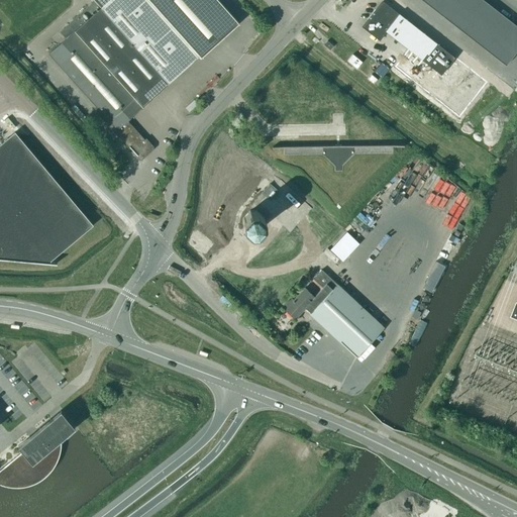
[(238,22),(218,0),(93,0),(95,1),(60,32),(66,38),(48,54),(96,107),(93,109),(118,137),(120,136),(133,151),(132,152),(138,160),(141,160),(152,149),(152,146),(151,146),(126,120),(198,56),(200,58),(238,22)]
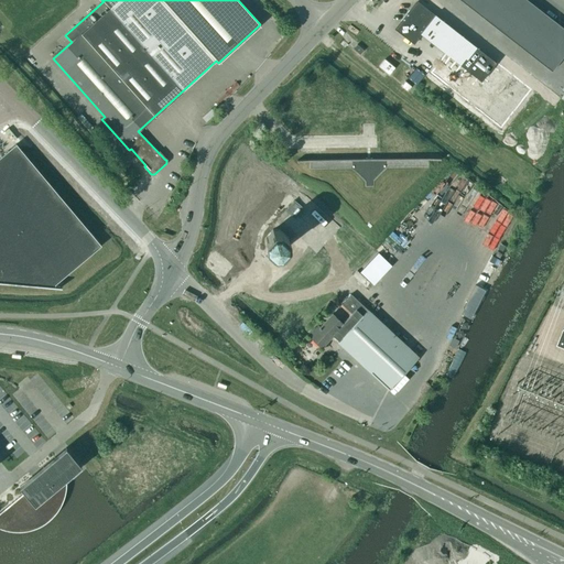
[(459,0),(552,73),(563,56),(563,30),(525,0),(459,0)]
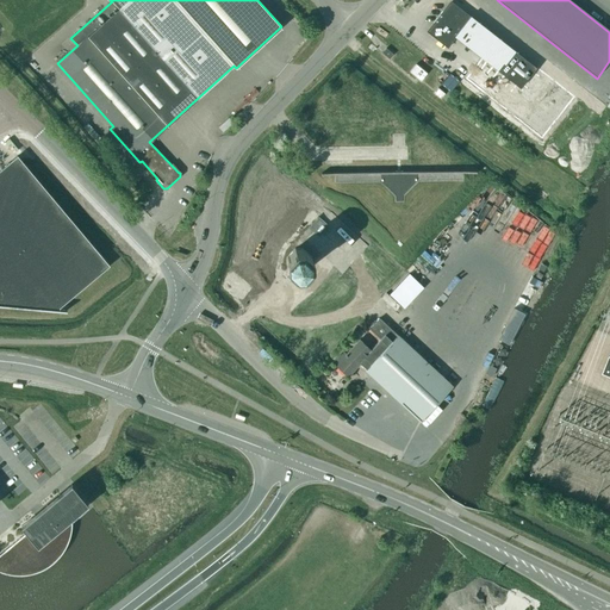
[(434,36),(447,47),(455,37),(521,88),(536,68),(471,16),(470,17),(454,6),(447,6),(433,25),(434,36)]
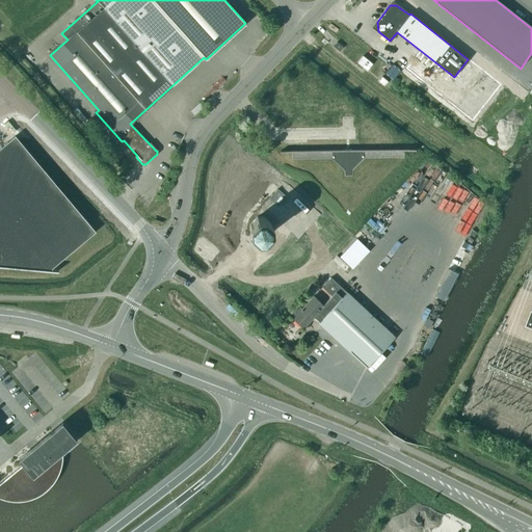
[(340,52),(343,48),(337,42),(334,47),(340,52)]
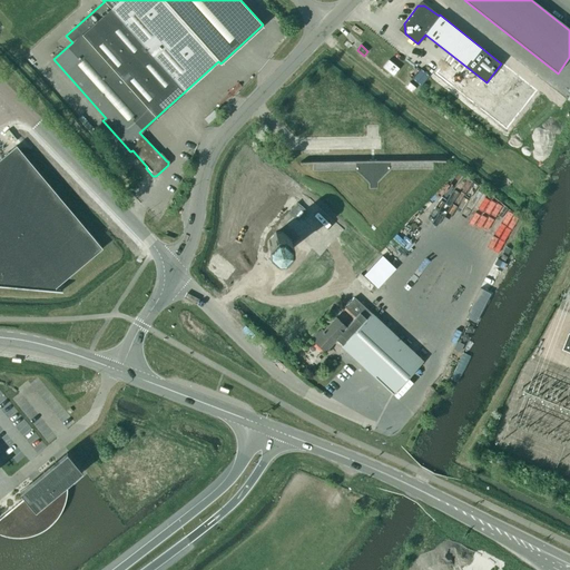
[(399,69),(389,60),(383,67),(393,76),(399,69)]
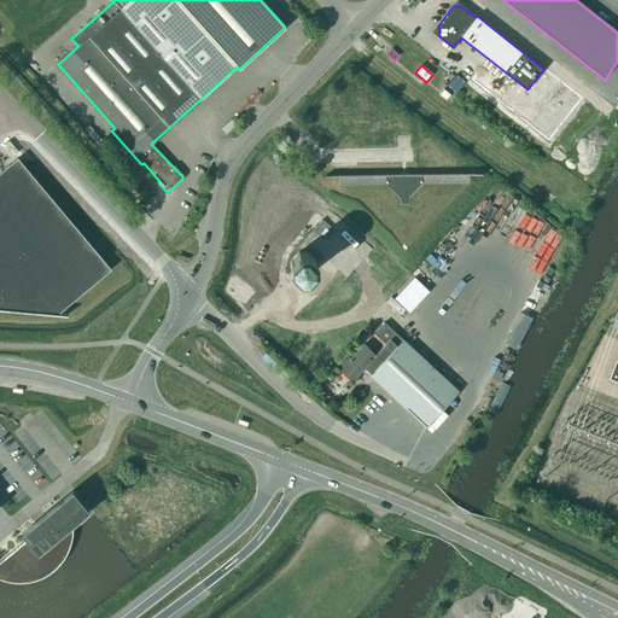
[(582,101),(587,95),(563,80),(559,86),(582,101)]
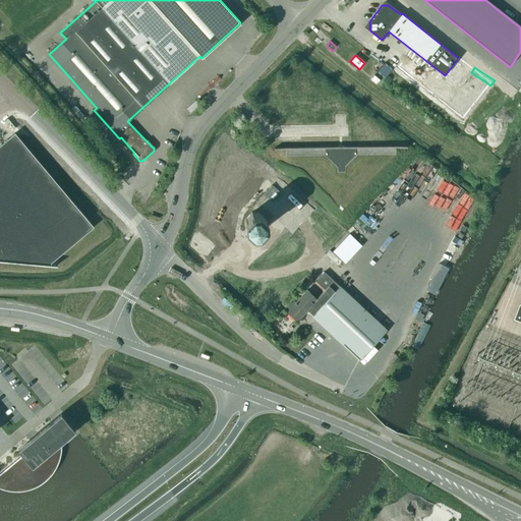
[(375,74),(370,80),(375,83),(380,78),(375,74)]
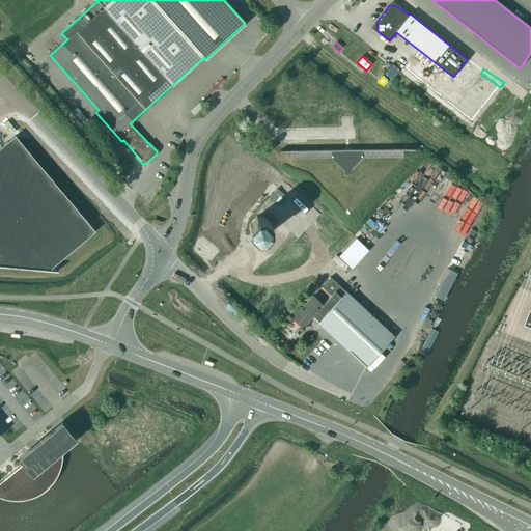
[(480,92),(483,87),(473,82),(470,87),(480,92)]
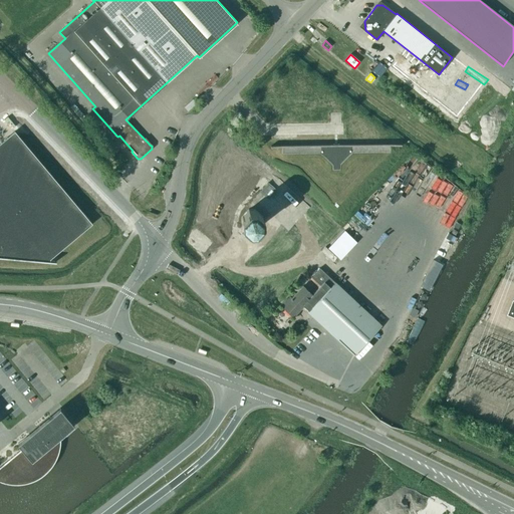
[(92,224),(14,132),(0,143),(0,257),(56,262),(50,261),(50,259),(92,224)]
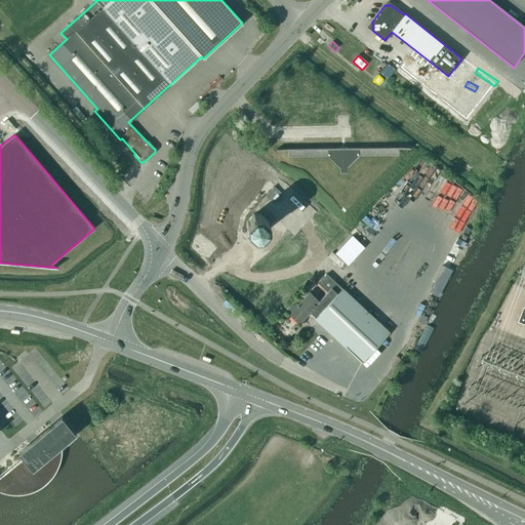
[(414,147),(261,150),(347,225),(414,147)]
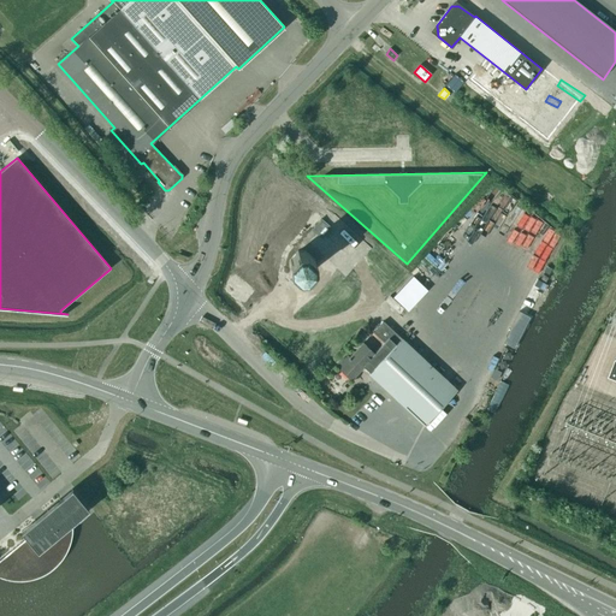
[(332,229),(326,224),(321,219),(312,230),(323,240),(332,229)]
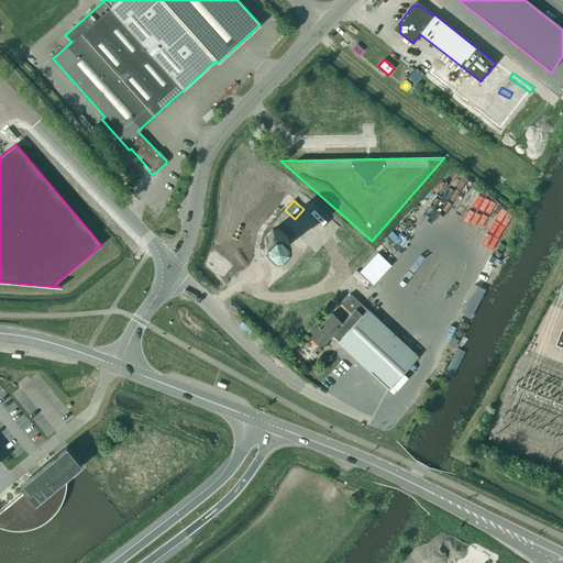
[(279,229),(275,230),(272,230),(264,238),(264,245),(273,253),(280,253),(288,244),(288,238),(279,229)]
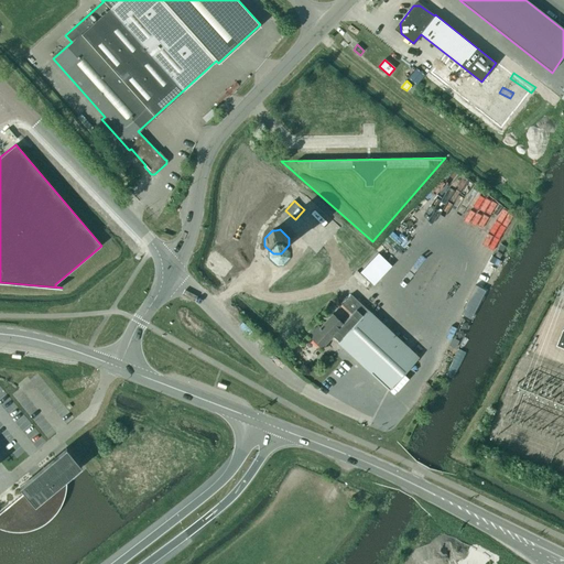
[(378,247),(360,267),(372,278),(391,259),(378,247)]
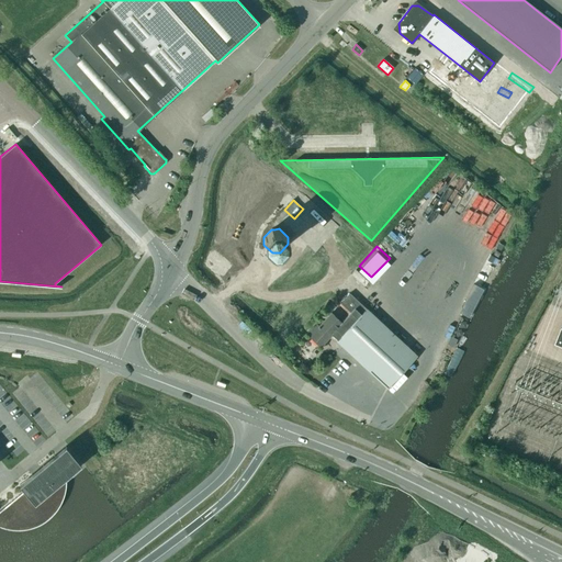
[(416,357),(367,308),(350,293),(340,303),(351,313),(340,324),(330,314),(318,327),(315,325),(306,334),(319,347),(324,343),(323,343),(330,335),(337,340),(336,341),(386,389),(416,357)]
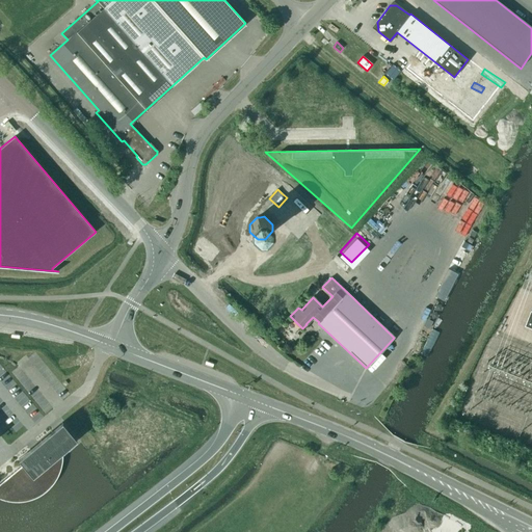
[(62,453),(62,452),(77,440),(62,422),(18,459),(23,464),(0,483),(0,499),(2,500),(5,501),(7,501),(10,502),(14,502),(16,502),(19,502),(22,502),(25,501),(28,500),(29,500),(31,500),(34,499),(37,497),(40,496),(43,494),(45,491),(48,489),(49,488),(50,487),(52,485),(54,482),(56,480),(57,477),(58,474),(60,471),(60,470),(60,468),(61,464),(62,461),(62,458),(62,456),(62,455),(62,453)]
